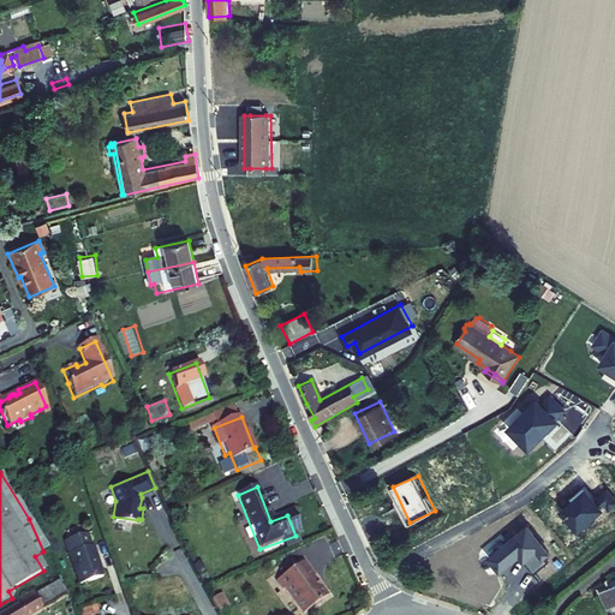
[(61,541),(71,567),(81,563),(87,581),(99,577),(88,545),(87,545),(83,533),(61,541)]
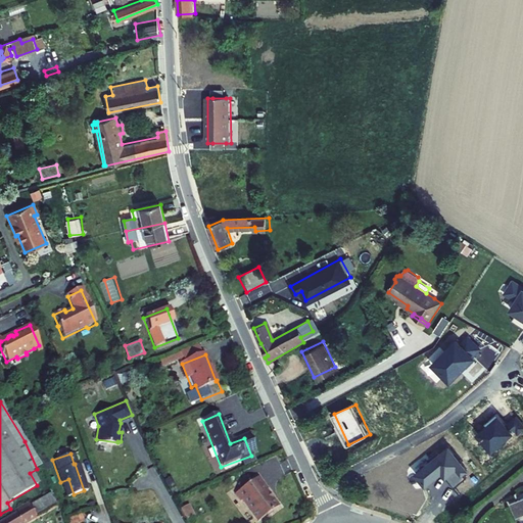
[(60,482),(65,497),(74,494),(68,479),(60,482)]
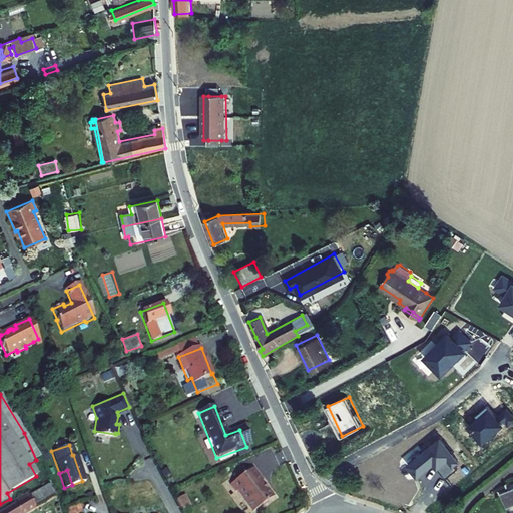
[(239,494),(252,512),(274,498),(268,490),(267,491),(262,483),(264,482),(254,470),(246,475),(242,471),(233,477),(237,482),(231,486),(235,494),(239,494)]
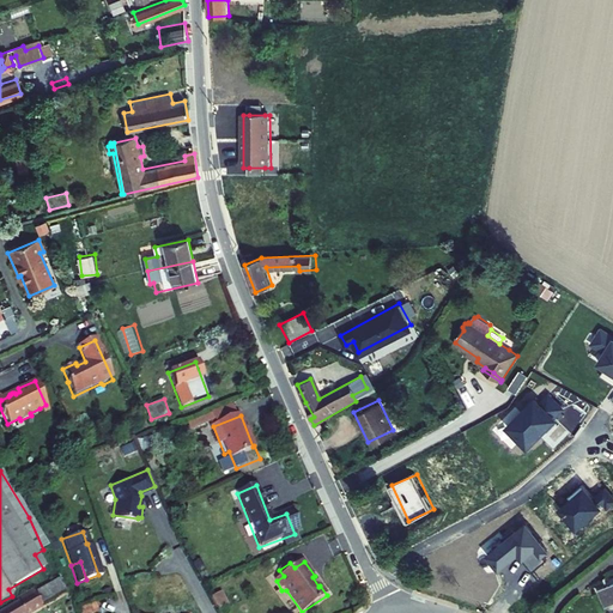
[(0,612),(26,612),(64,593),(56,580),(30,595),(28,592),(14,599),(17,604),(0,612)]
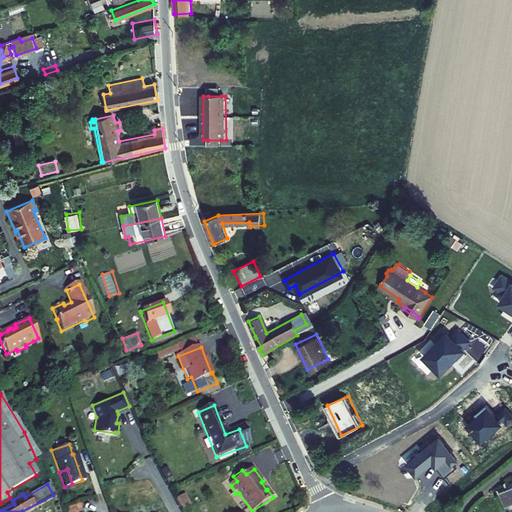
[(511,487),(501,492),(504,501),(511,499),(511,500),(511,487)]
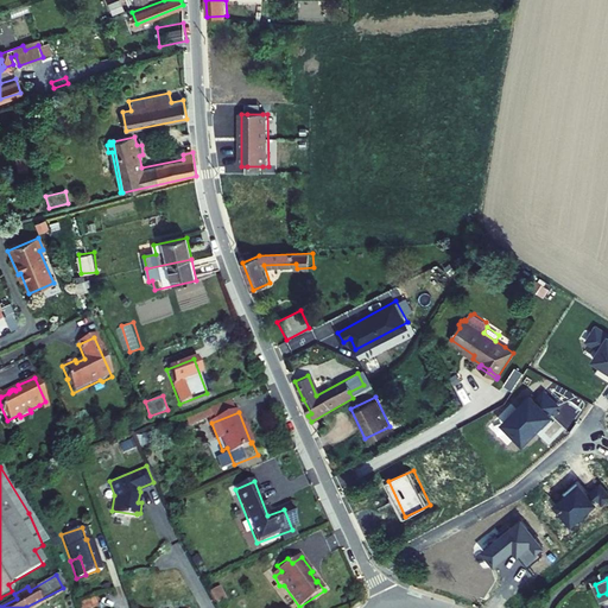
[(216,586),(207,590),(214,603),(223,597),(216,586)]
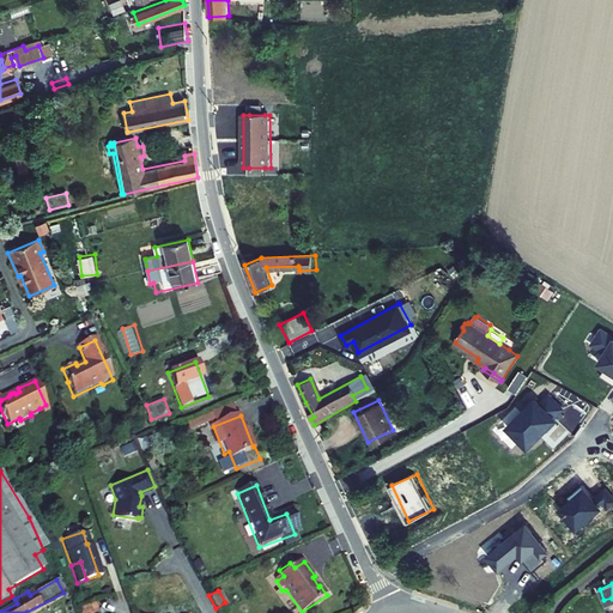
[(72,608),(73,612),(92,612),(90,602),(72,608)]
